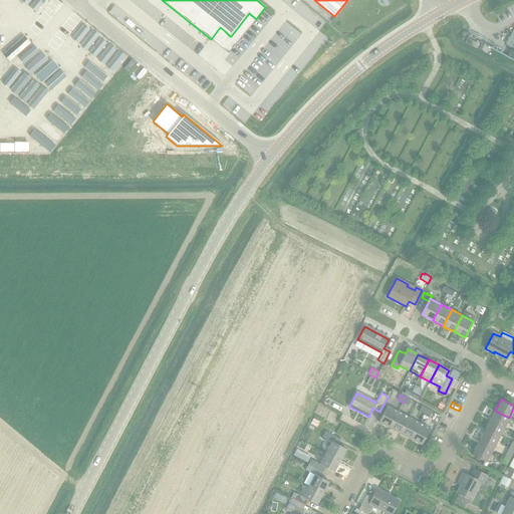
[(390,428),(399,412),(388,406),(378,423),(390,428)]
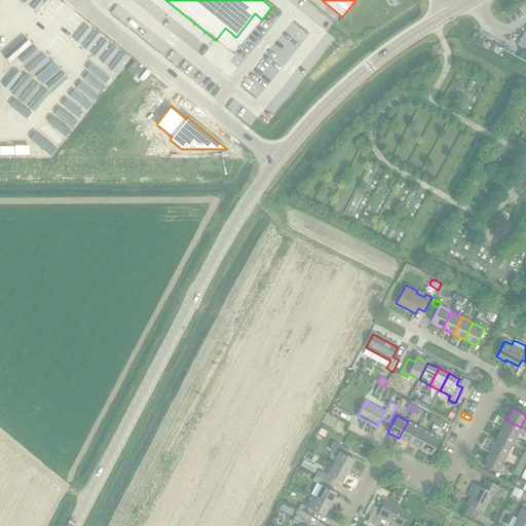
[(435,423),(437,418),(431,415),(428,420),(435,423)]
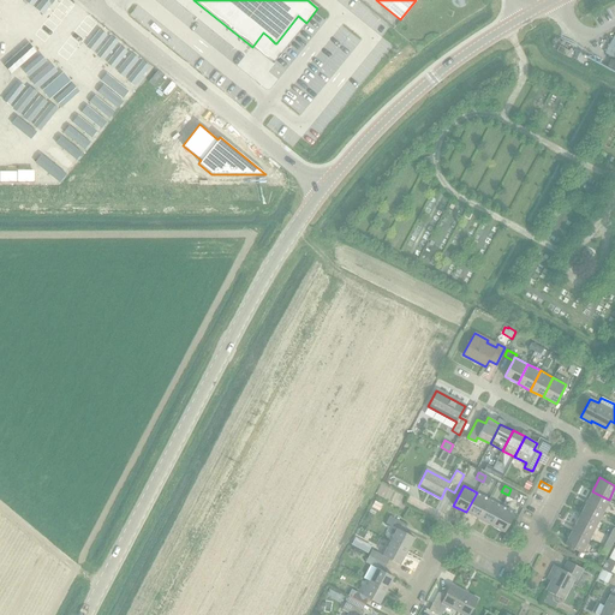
[(602,513),(609,500),(592,491),(585,505),(602,513)]
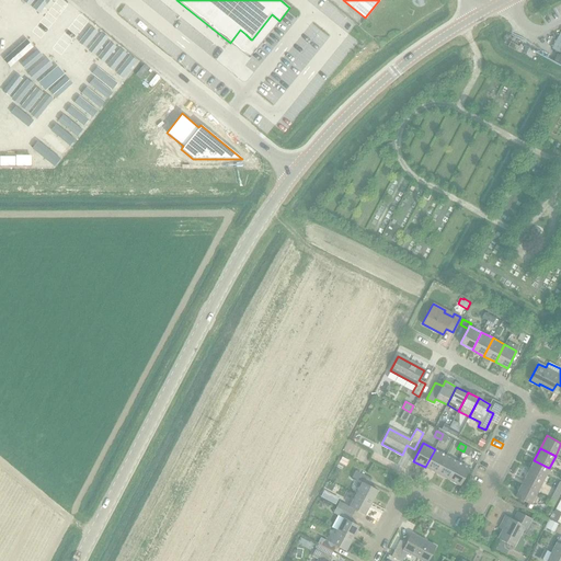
[(437,473),(446,456),(435,449),(425,467),(437,473)]
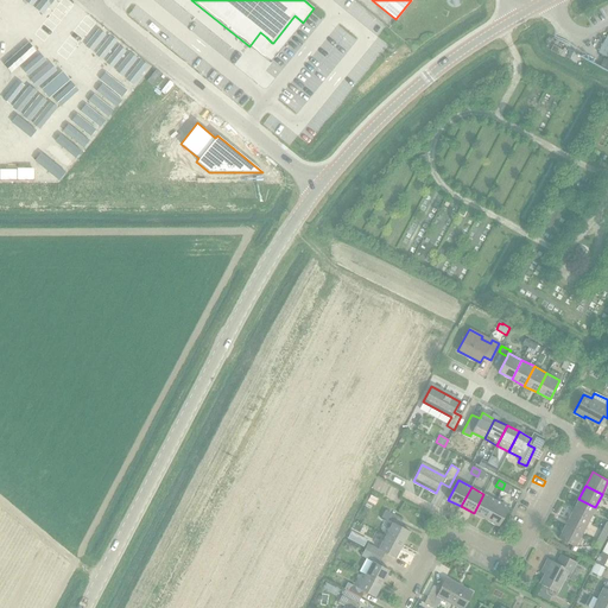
[(379,499),(371,494),(367,501),(375,505),(379,499)]
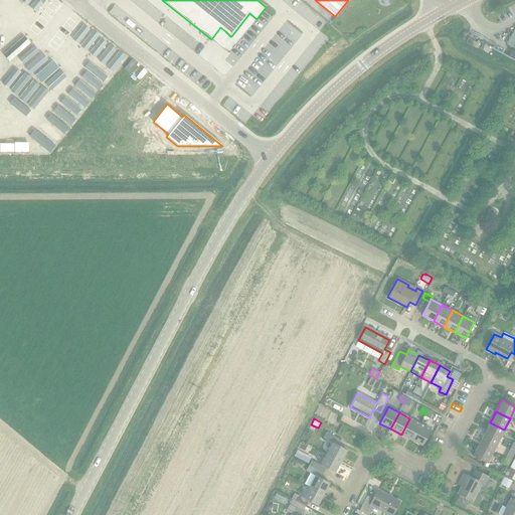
[(411,441),(420,424),(409,418),(401,435),(411,441)]
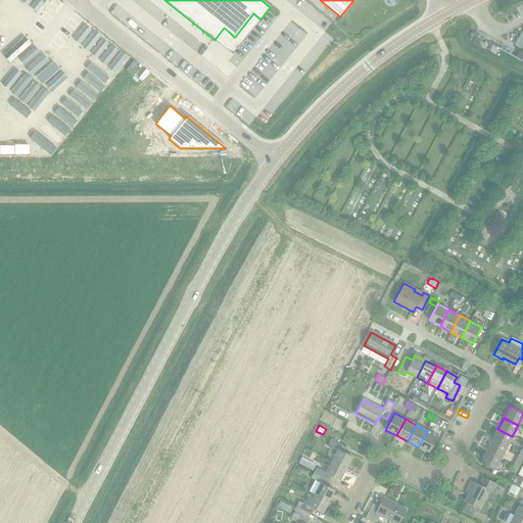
[(507,447),(512,436),(497,429),(491,440),(507,447)]
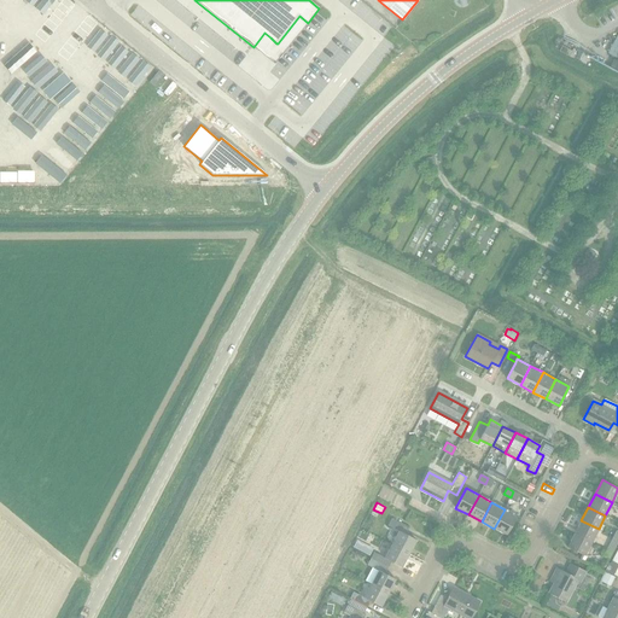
[(505,509),(494,529),(507,535),(518,516),(505,509)]
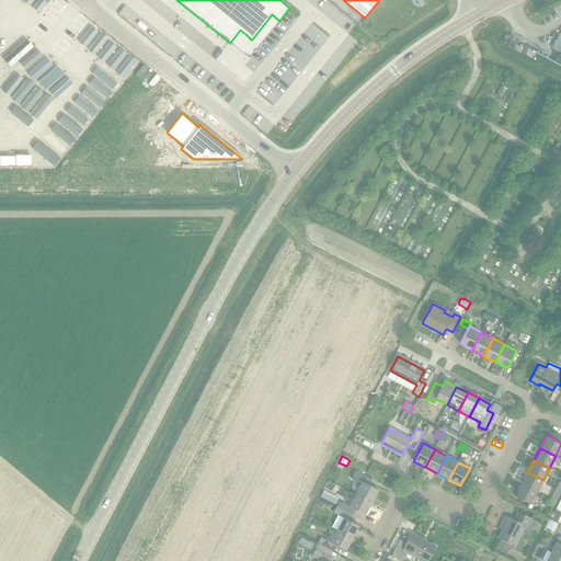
[(355,494),(371,503),(378,490),(368,484),(370,479),(355,471),(352,477),(362,482),(355,494)]
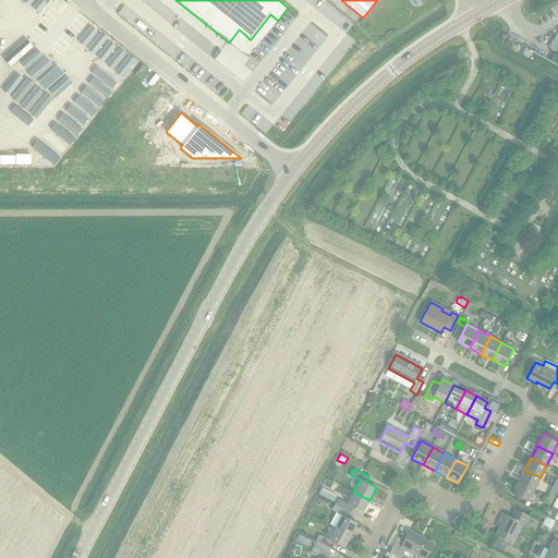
[(534,489),(541,477),(524,470),(519,482),(534,489)]
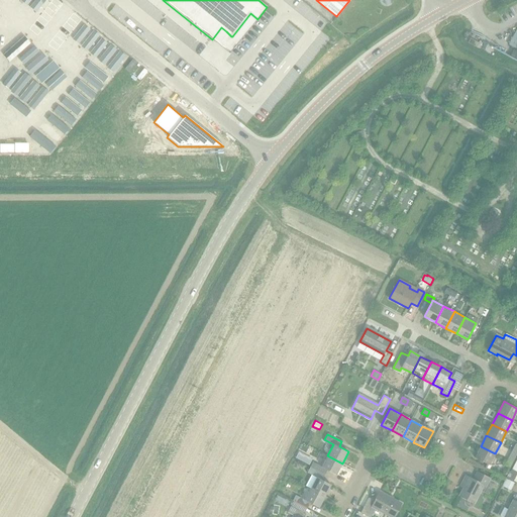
[(489,464),(495,453),(481,446),(475,457),(489,464)]
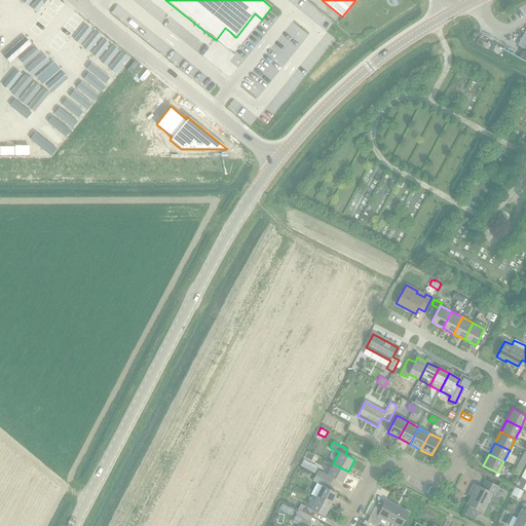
[(342,483),(348,472),(333,463),(327,475),(317,471),(315,476),(330,483),(332,478),(342,483)]
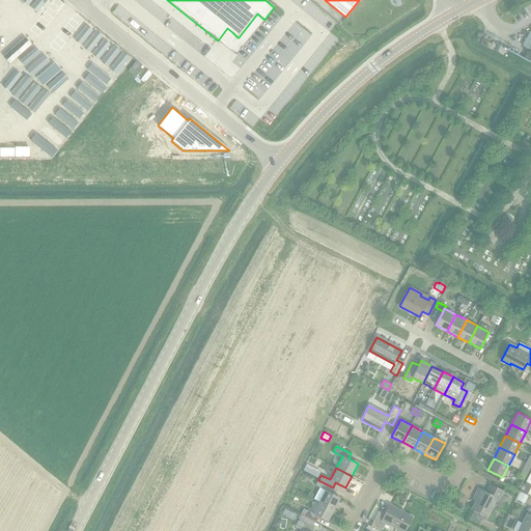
[(330,493),(333,487),(318,480),(315,485),(325,490),(318,502),(333,509),(339,498),(330,493)]
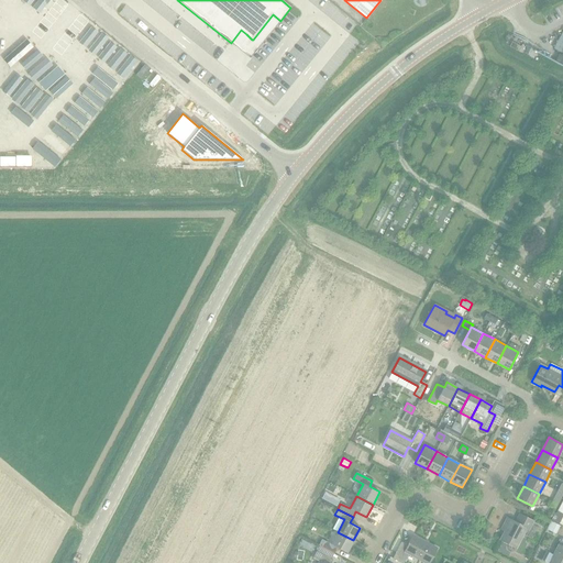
[(500,539),(516,547),(526,528),(528,530),(533,520),(519,514),(515,522),(506,518),(503,525),(507,526),(500,539)]
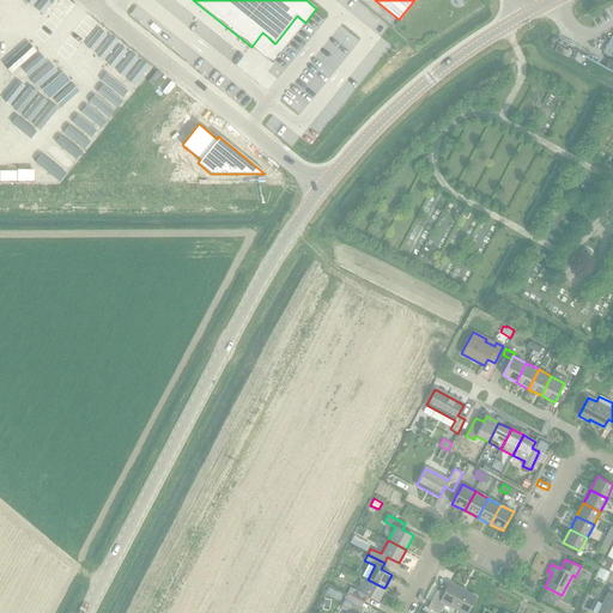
[(605,582),(610,572),(599,568),(595,577),(605,582)]
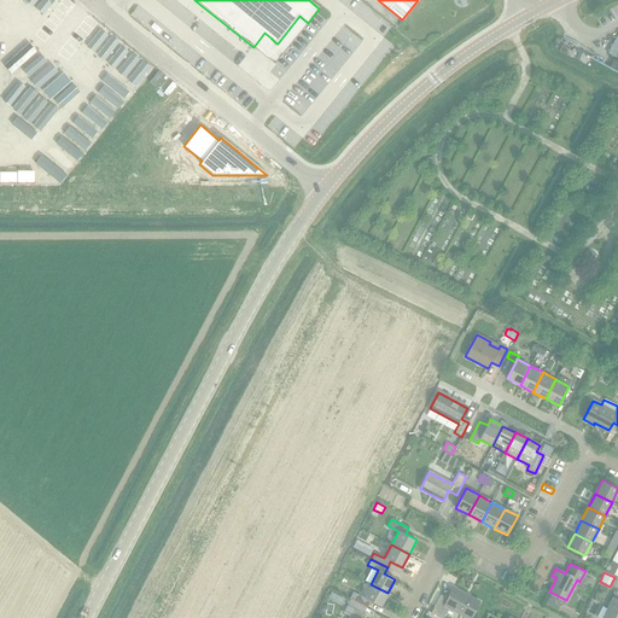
[(380,607),(388,593),(371,584),(363,598),(353,593),(350,598),(367,607),(371,601),(380,607)]
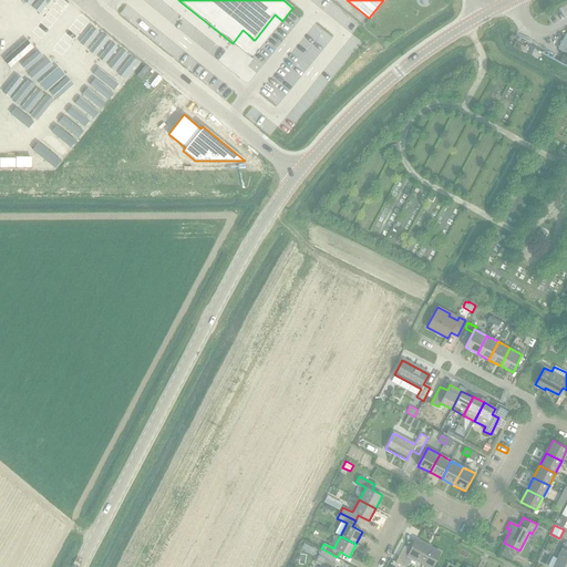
[(423,562),(432,566),(440,553),(415,539),(410,548),(403,545),(394,562),(402,566),(406,555),(423,563),(423,562)]
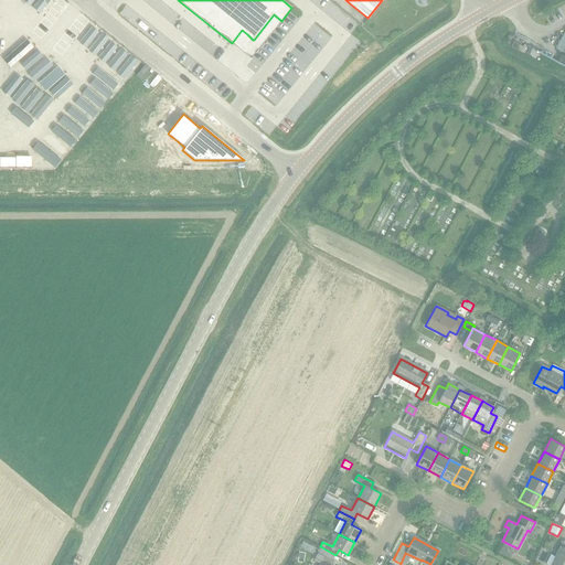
[(302,541),(299,547),(306,551),(309,544),(302,541)]
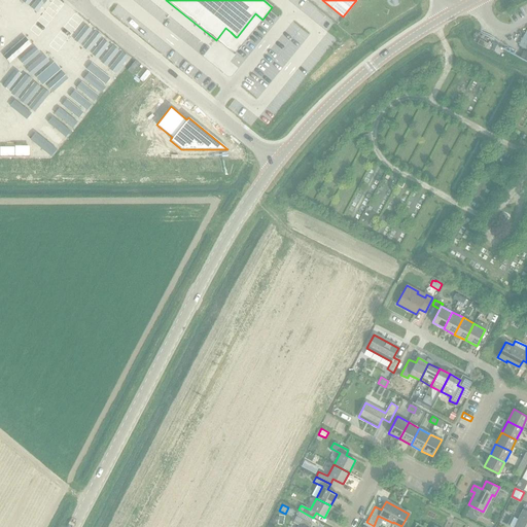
[(513,526),(526,526),(526,512),(523,510),(513,526)]
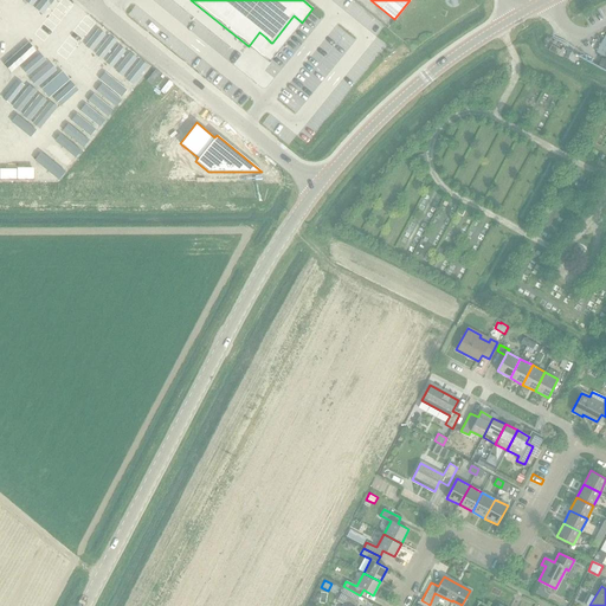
[(342,605),(355,605),(358,603),(341,593),(336,600),(343,604),(342,605)]
